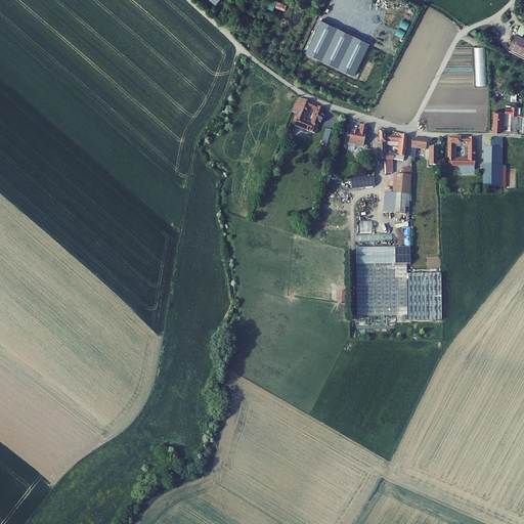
[(523,32),(523,33),(518,30),(511,43),(523,49),(523,32)]
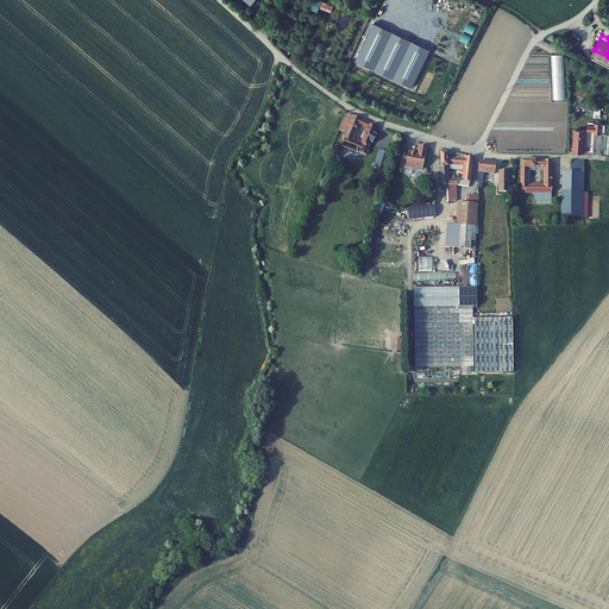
[(564,54),(551,55),(553,100),(566,100),(564,54)]
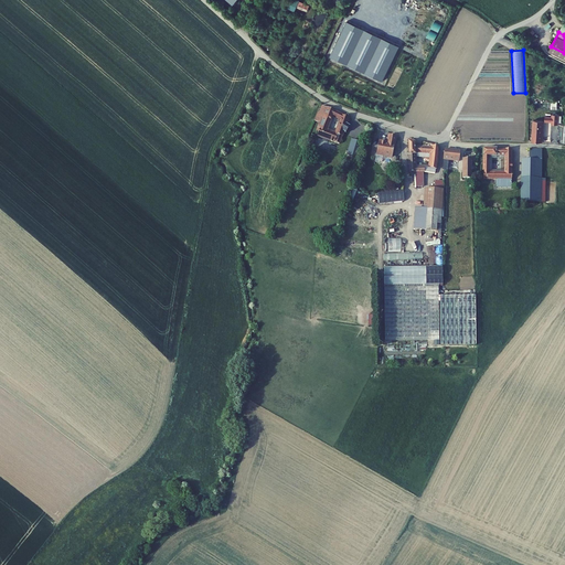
[(350,117),(343,115),(328,108),(322,106),(319,114),(319,113),(315,120),(320,123),(317,131),(320,132),(319,137),(340,144),(344,131),(345,132),(348,129),(345,128),(347,124),(350,117)]
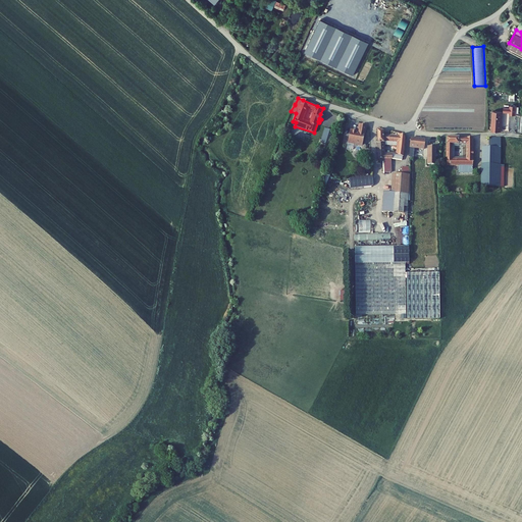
[(510,103),(510,107),(516,108),(516,110),(521,110),(521,101),(517,101),(516,103),(510,103)]
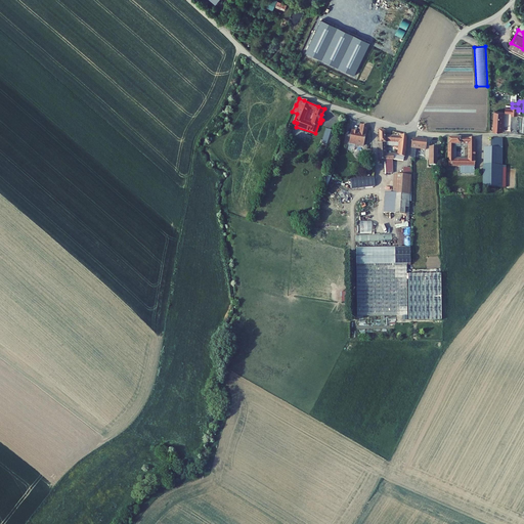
[(511,107),(501,106),(499,127),(509,127),(511,107)]
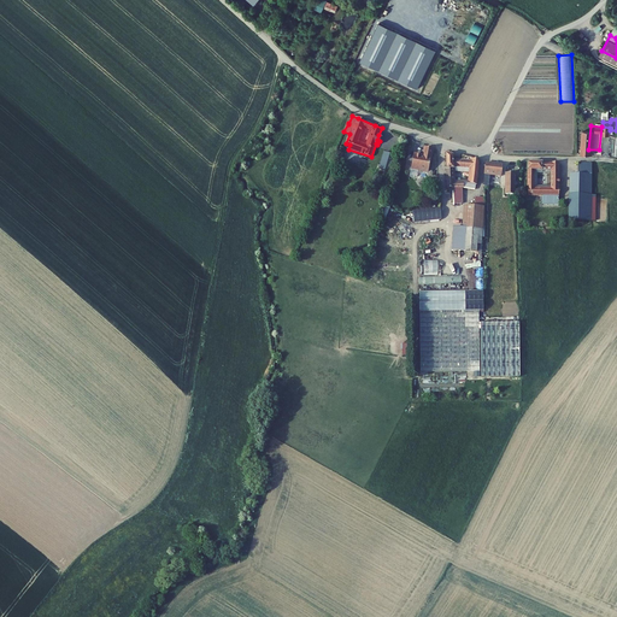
[(434,166),(438,144),(430,142),(429,152),(419,150),(417,163),(434,166)]
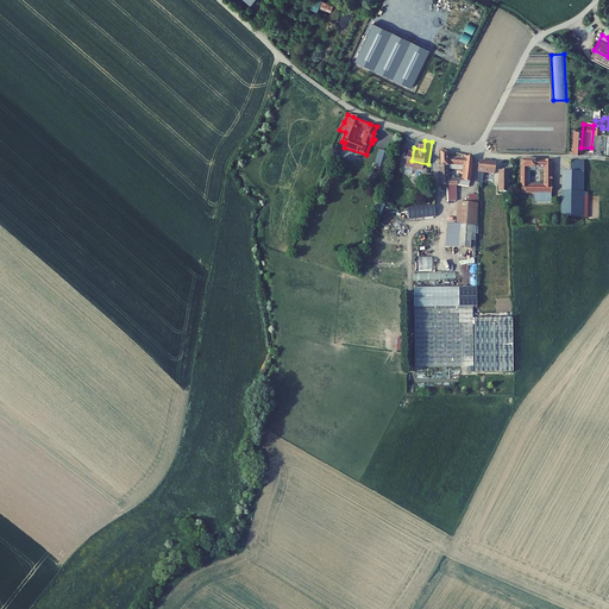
[(395,149),(384,145),(378,162),(389,165),(395,149)]
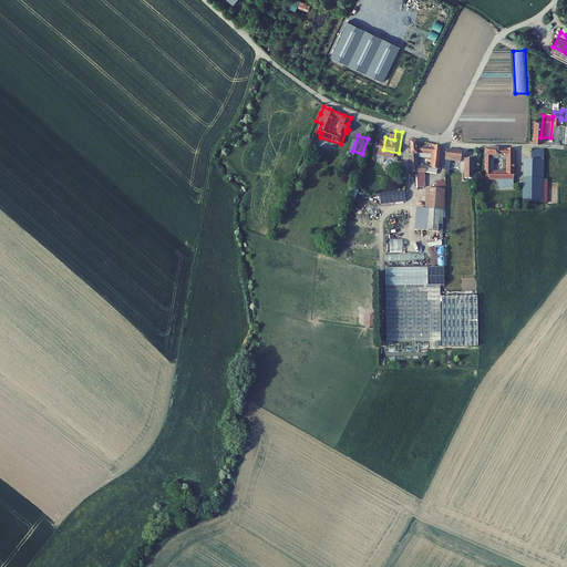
[(435,169),(439,169),(441,147),(436,146),(436,145),(425,143),(425,147),(418,147),(418,143),(411,142),(411,174),(416,174),(418,187),(424,187),(424,172),(435,173),(435,169)]
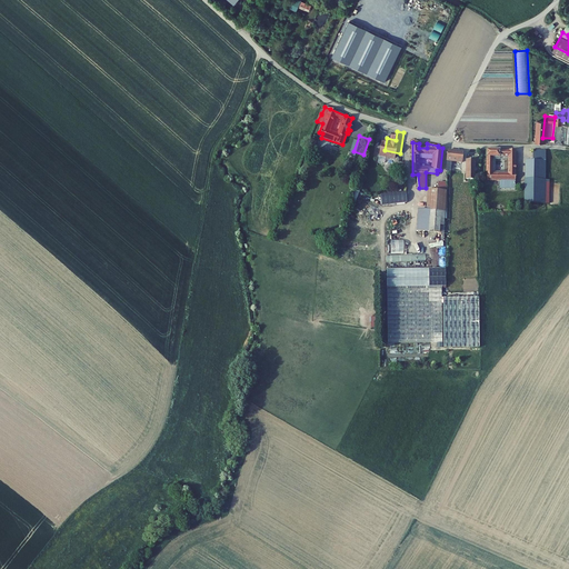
[(462,150),(447,149),(446,160),(462,161),(462,150)]
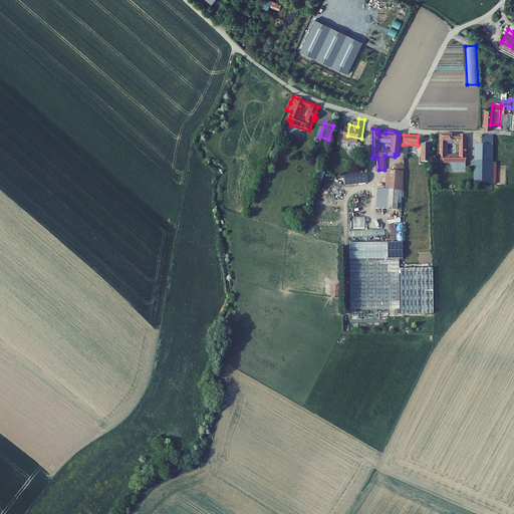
[(454,137),(441,136),(440,156),(441,156),(441,164),(445,164),(453,165),(453,167),(453,169),(467,169),(467,159),(461,158),(448,158),(448,143),(453,144),(454,137)]
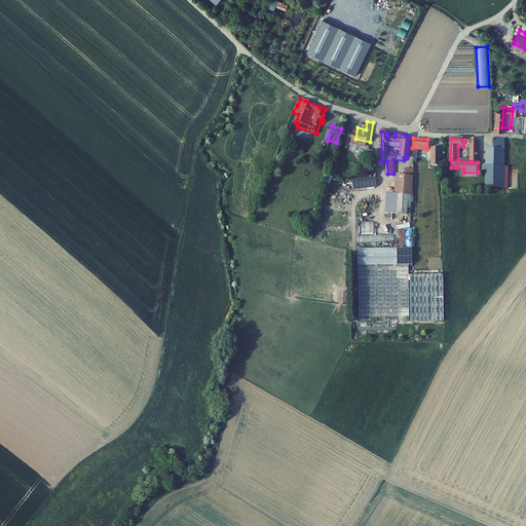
[(478,140),(467,140),(467,147),(472,147),(472,157),(478,157),(478,140)]
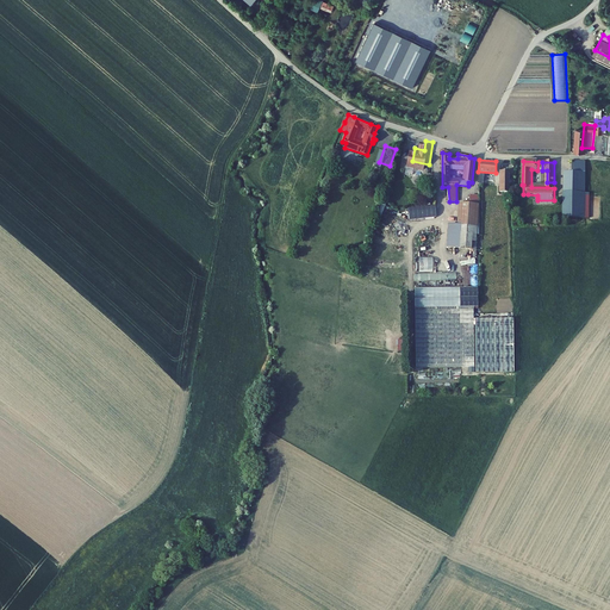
[(585,218),(586,162),(574,162),(573,173),(562,173),(562,218),(585,218)]
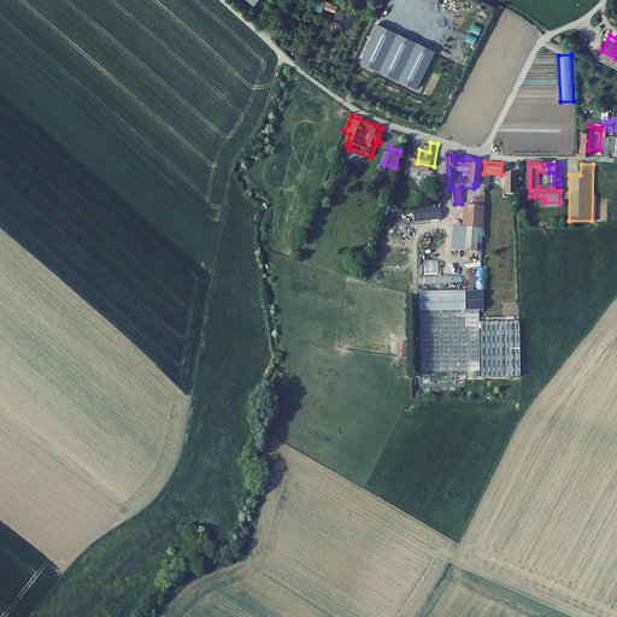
[(430,182),(433,170),(422,168),(419,181),(430,182)]
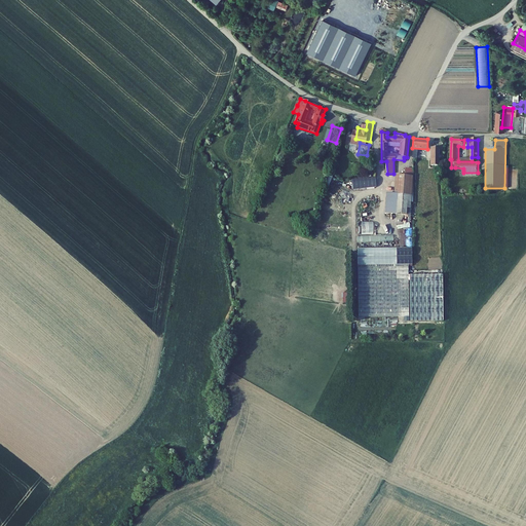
[(418,172),(401,172),(400,190),(391,190),(390,210),(415,211),(416,198),(418,198),(418,191),(417,191),(418,172)]
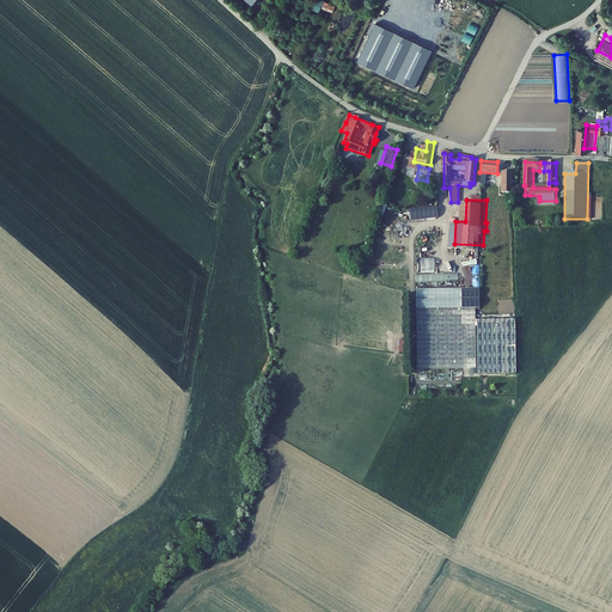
[(405,208),(405,219),(416,219),(416,209),(405,208)]
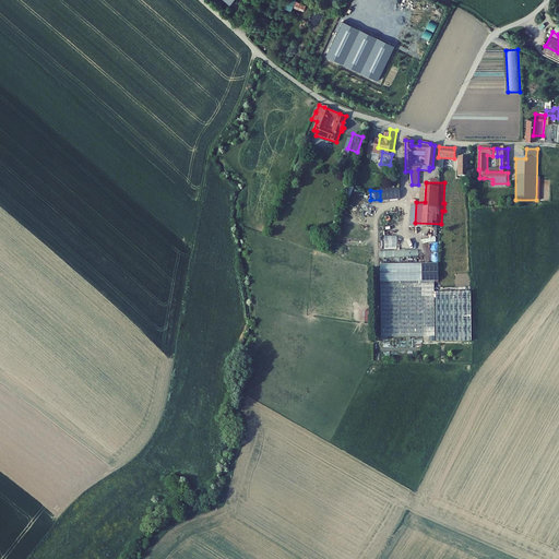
[(439,263),(380,264),(381,336),(437,335),(437,343),(472,342),(472,293),(435,293),(433,282),(439,282),(439,263)]
